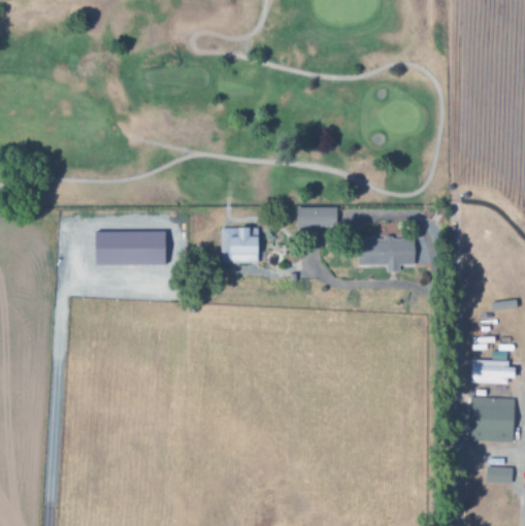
[(297,226),(335,227),(335,207),(297,206),(297,226)]
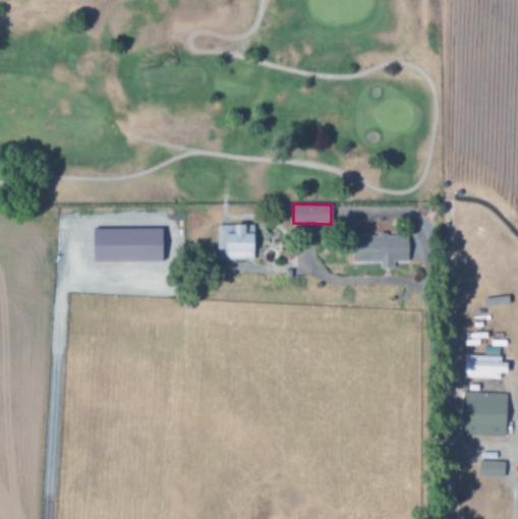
[(219,258),(254,258),(254,224),(219,224),(219,258)]
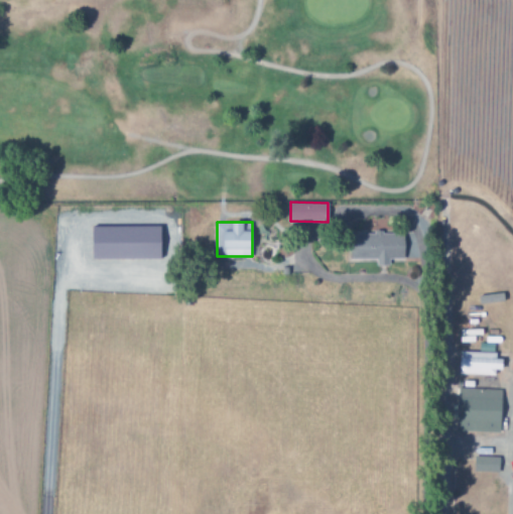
[(352,258),(379,258),(379,264),(390,264),(390,257),(406,257),(405,232),(352,232),(352,258)]
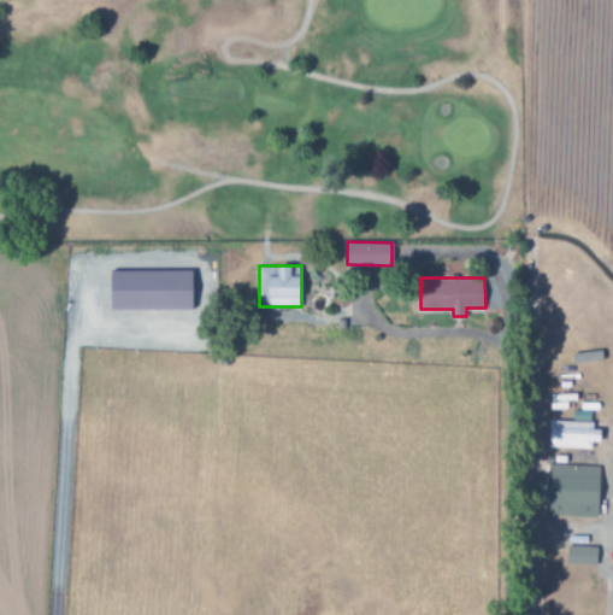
[(600,421),(552,420),(550,445),(599,446),(600,421)]
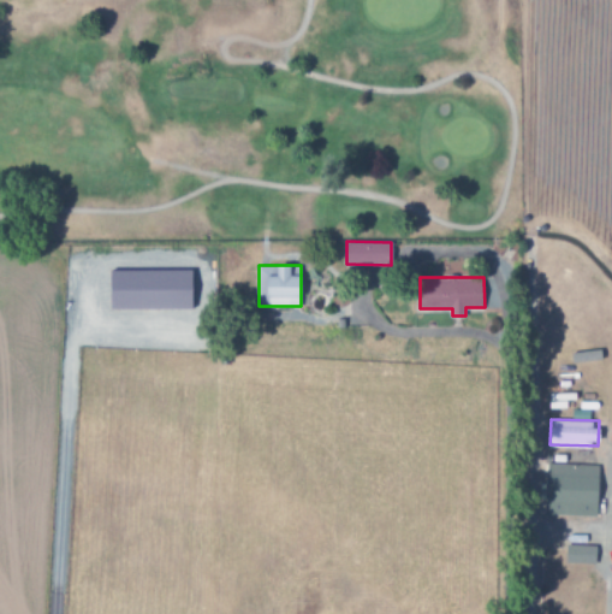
[(547,513),(598,514),(599,464),(548,462),(547,513)]
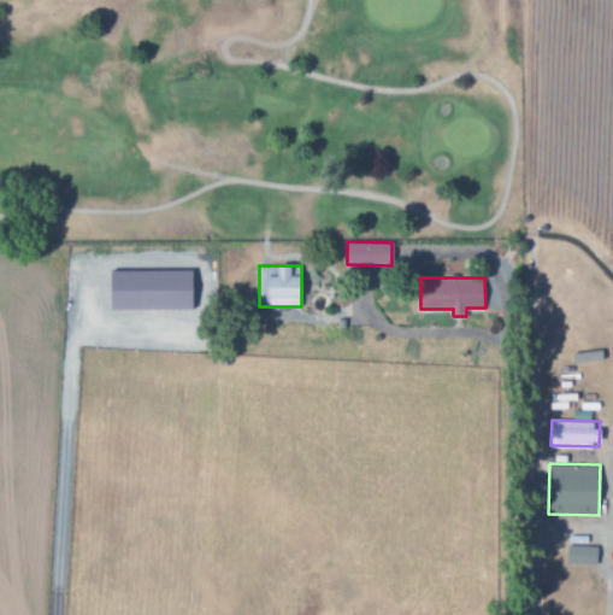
[(597,563),(599,545),(569,544),(569,563),(597,563)]
